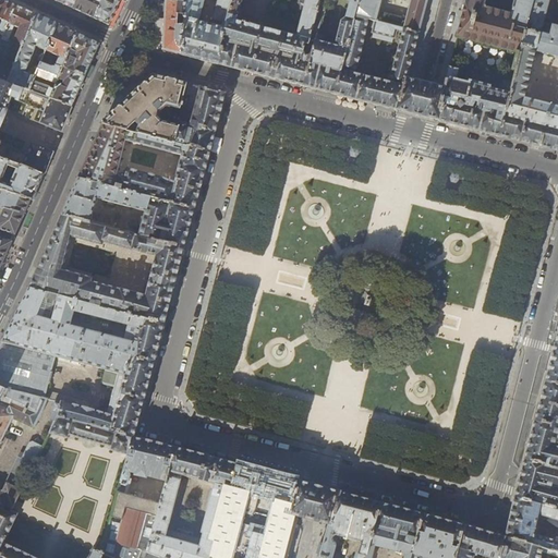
[(4,1),(0,0),(0,19),(3,21),(0,27),(0,34),(2,36),(16,7),(4,1)]
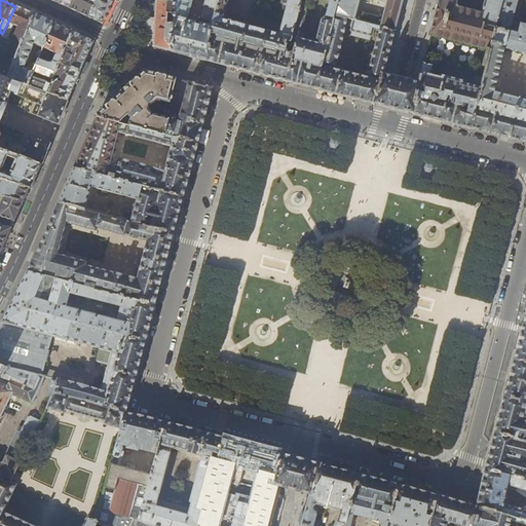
[(49,0),(69,8),(71,0),(49,0)]
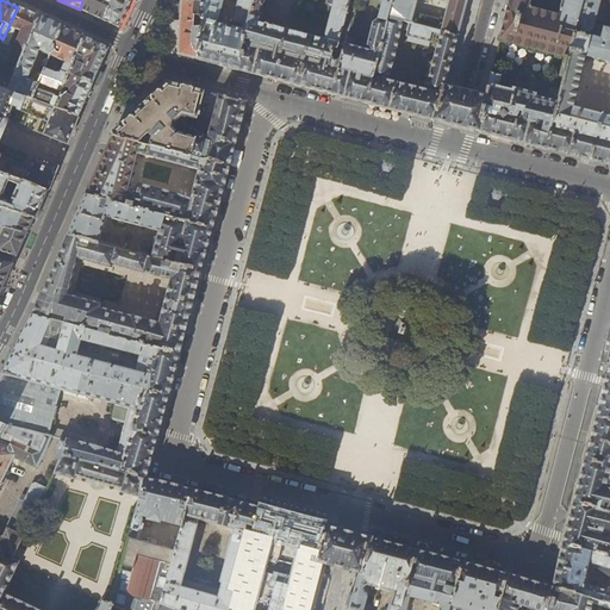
[(88,14),(104,20),(110,4),(104,1),(104,0),(82,0),(80,10),(88,14)]
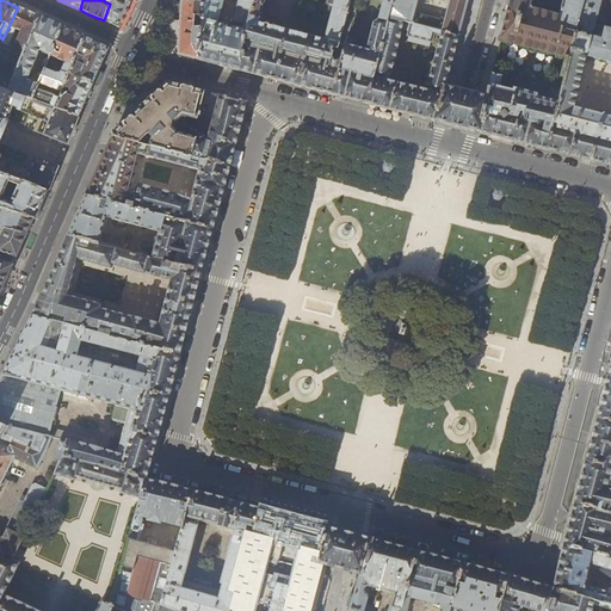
[(104,20),(119,28),(127,11),(131,0),(104,0),(104,1),(110,4),(104,20)]
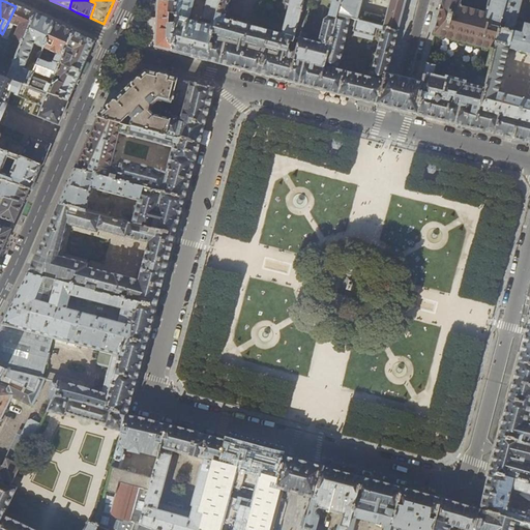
[(176,0),(177,2),(175,18),(171,53),(183,56),(208,62),(214,27),(219,0),(206,0),(203,19),(204,19),(202,24),(188,21),(193,0),(176,0)]
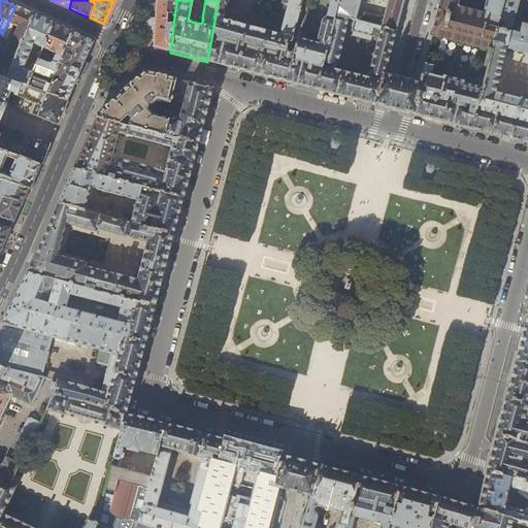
[(281,33),(281,34),(223,20),(224,19),(225,18),(224,18),(226,10),(227,9),(226,9),(228,0),(219,0),(213,27),(207,62),(213,63),(288,81),(290,70),(296,46),(290,45),(289,52),(286,51),(289,41),(292,41),(301,0),(282,0),(282,2),(284,4),(283,9),(286,10),(283,23),(279,33),(281,33)]
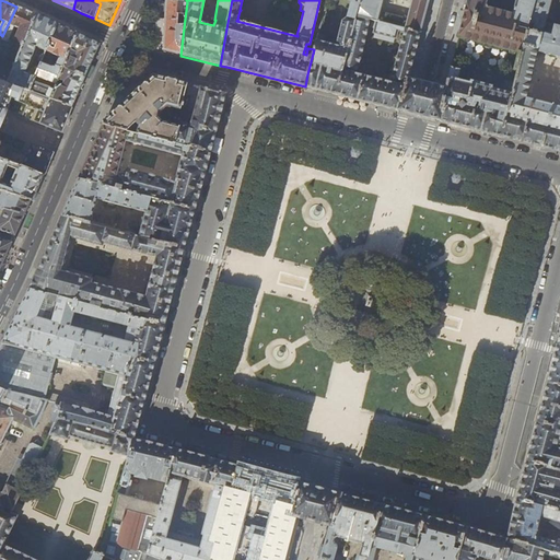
[(337,46),(348,49),(356,16),(360,0),(350,0),(351,0),(346,19),(341,22),(337,43),(337,46)]
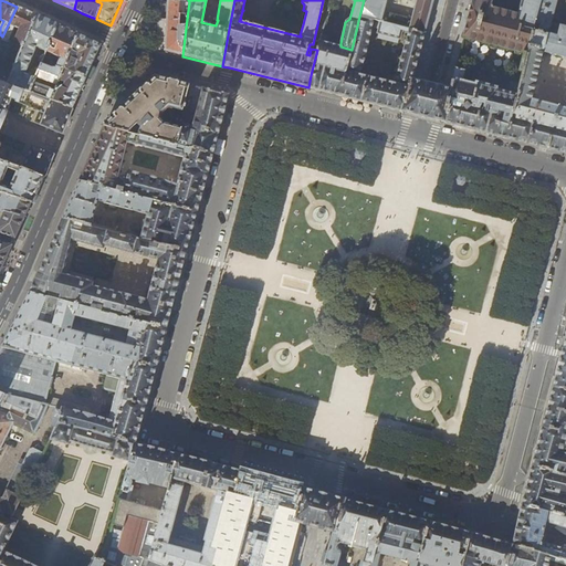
[(378,21),(384,0),(364,0),(359,17),(374,21),(374,20),(377,20),(378,21)]
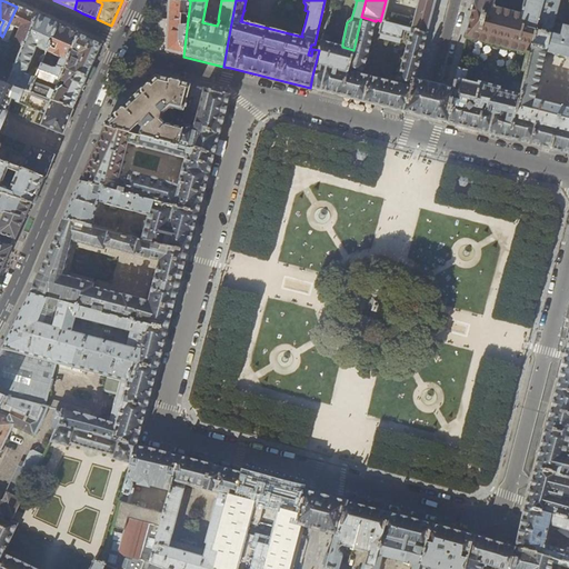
[(412,29),(427,35),(433,9),(436,3),(436,0),(419,0),(412,27),(386,19),(385,22),(412,29)]
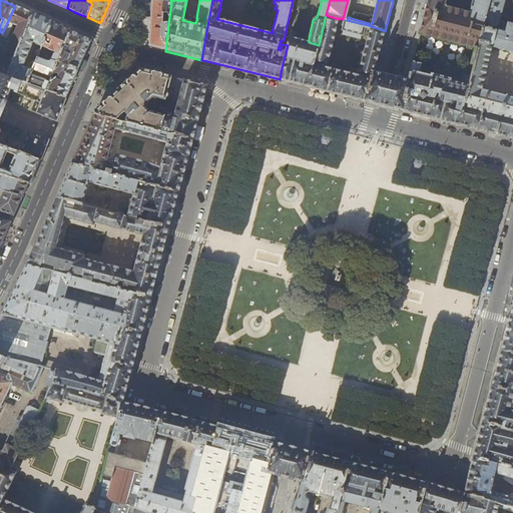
[(428,2),(420,34),(474,48),(470,65),(474,66),(483,29),(490,0),(428,0),(428,1),(428,2)]
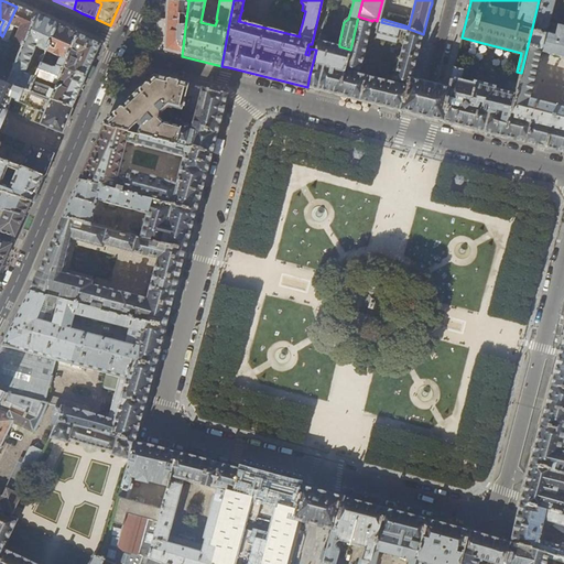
[(563,0),(539,0),(531,32),(554,39),(557,24),(563,25),(550,22),(554,0),(563,0)]
